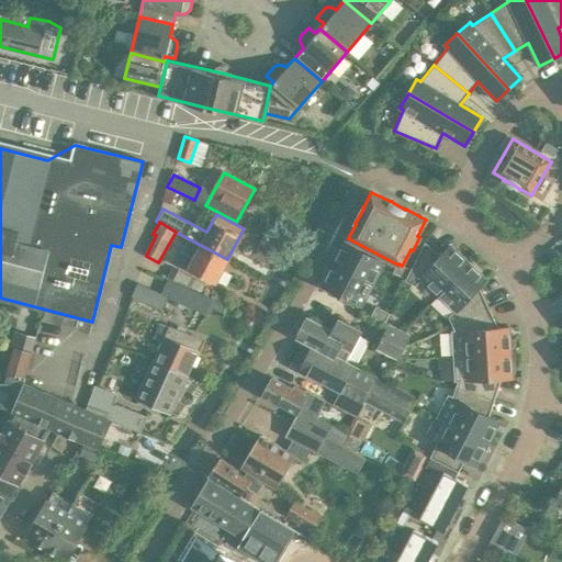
[(215,282),(227,259),(188,238),(181,250),(193,257),(187,268),(215,282)]
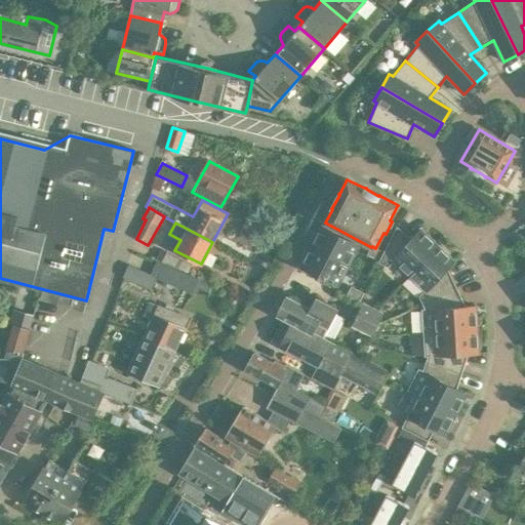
[(322,226),(312,246),(348,265),(359,244),(322,226)]
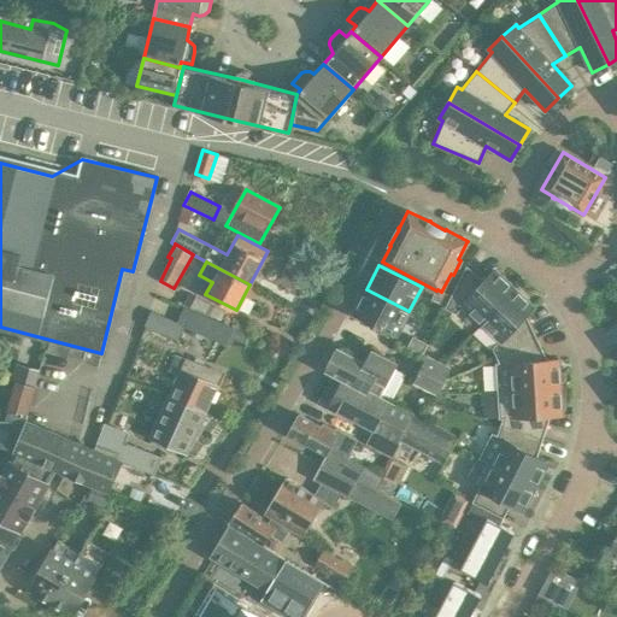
[(462,306),(481,324),(515,288),(494,269),(482,282),(466,266),(451,297),(446,307),(446,309),(456,313),(462,306)]
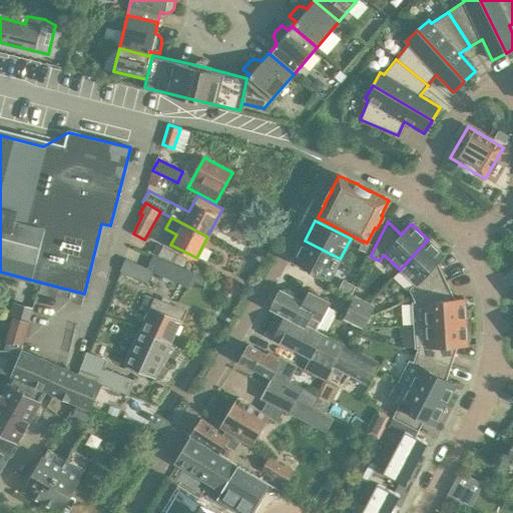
[(410,290),(413,297),(446,282),(437,263),(445,255),(428,239),(400,270),(416,284),(410,290)]
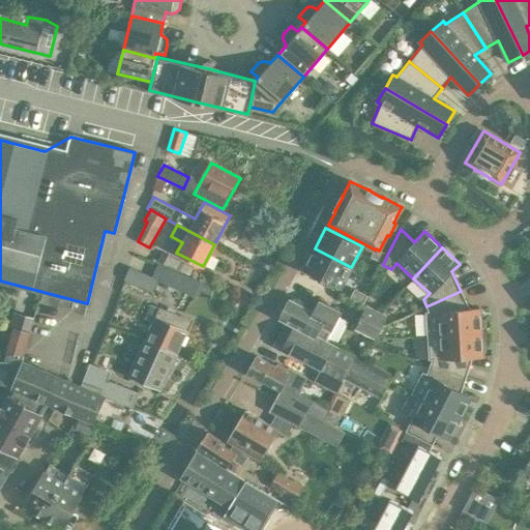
[(351,267),(315,248),(303,269),(341,289),(351,267)]
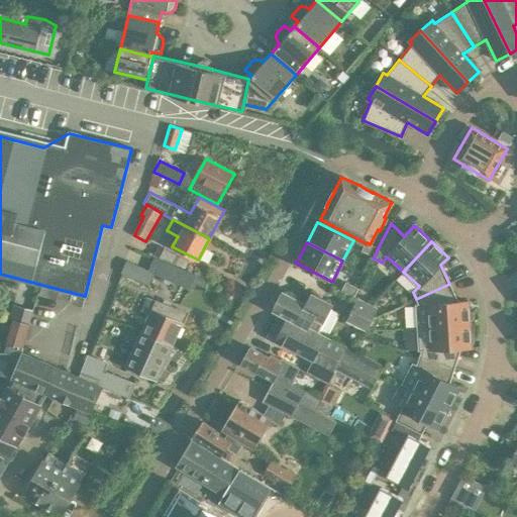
[(362,251),(374,257),(378,248),(366,243),(362,251)]
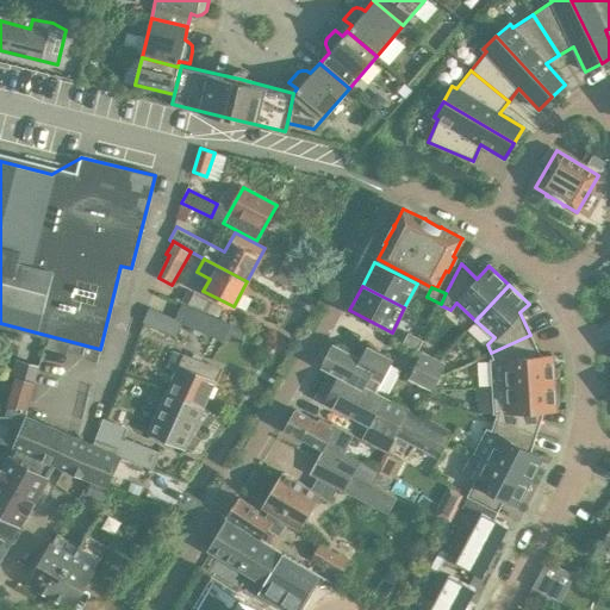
[(218,318),(223,307),(199,296),(188,290),(182,300),(193,306),(193,305),(218,318)]
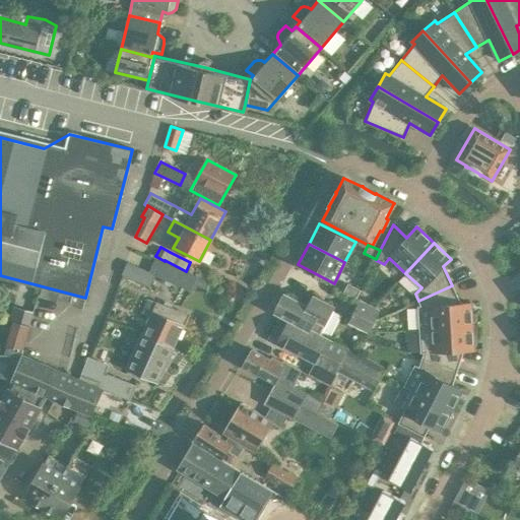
[(210,280),(197,276),(155,258),(149,271),(127,261),(122,274),(149,286),(154,274),(191,290),(193,284),(207,289),(210,280)]
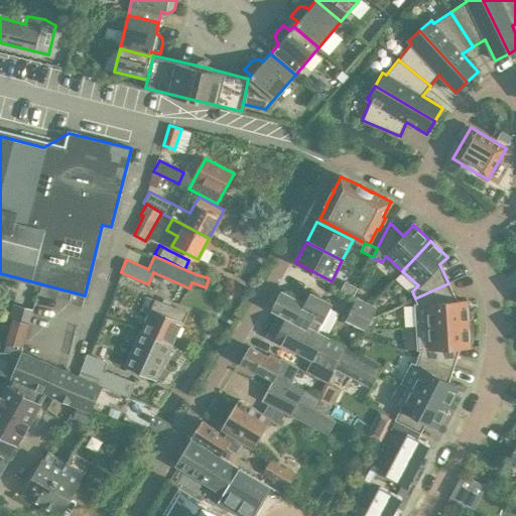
[(341,290),(353,296),(357,288),(345,282),(341,290)]
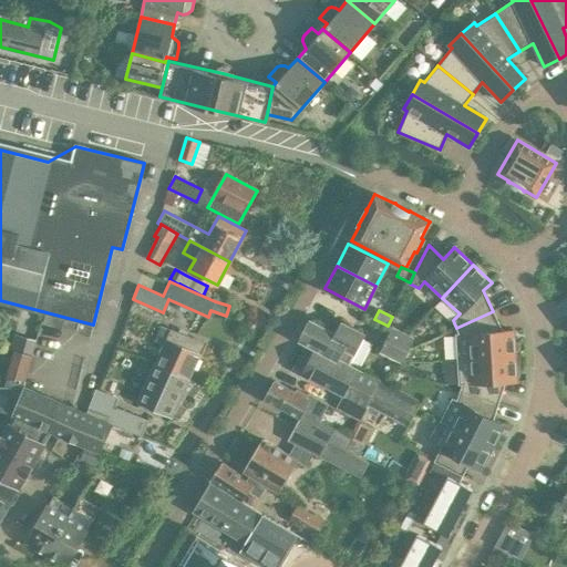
[(455,334),(457,359),(515,356),(514,330),(503,331),(493,311),(456,328),(460,334),(455,334)]
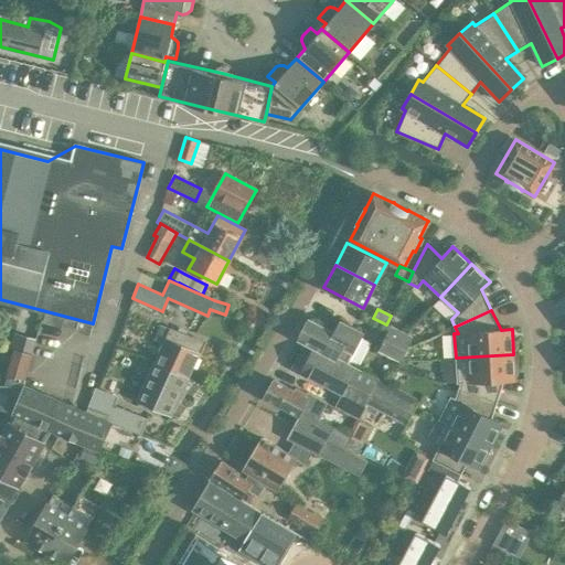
[(333,333),(307,319),(296,339),(305,343),(348,365),(349,362),(363,333),(340,321),(333,333)]
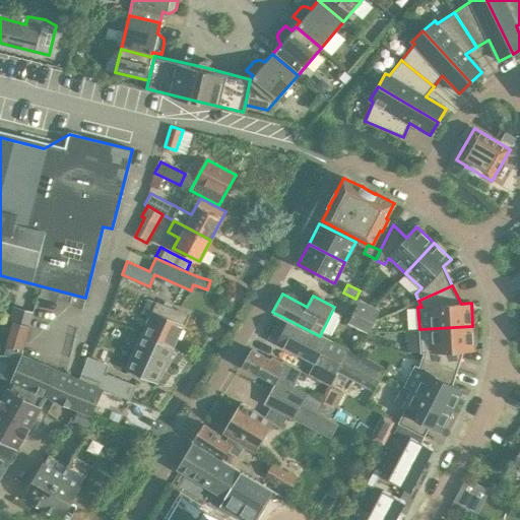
[(367,333),(380,310),(360,300),(348,322),(367,333)]
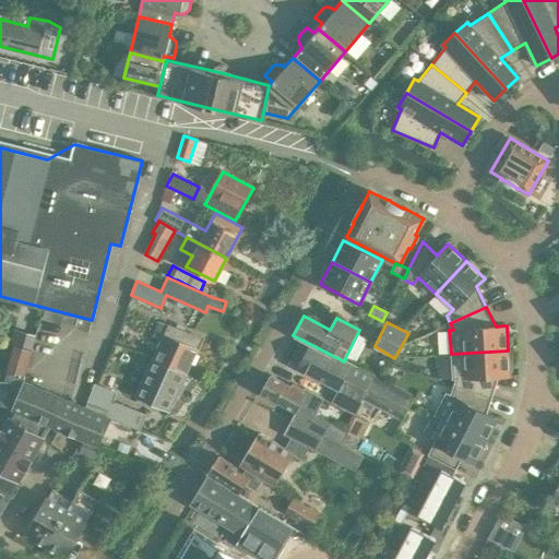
[(168,324),(153,359),(158,361),(187,372),(202,339),(168,324)]
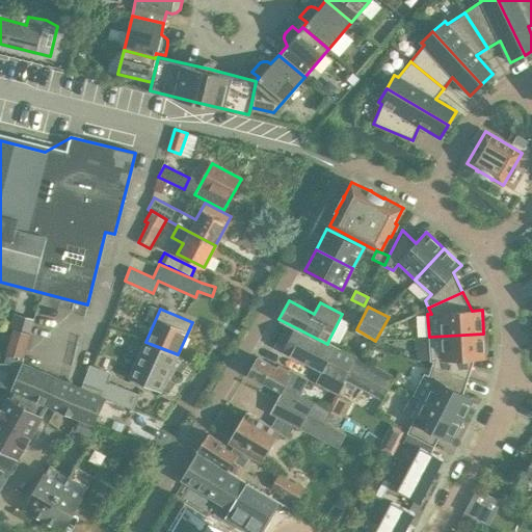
[(33,319),(14,313),(9,327),(12,328),(29,334),(33,319)]
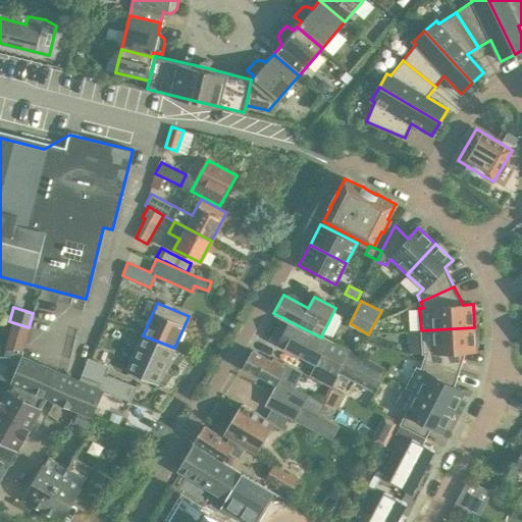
[(337,373),(349,352),(350,349),(322,334),(321,337),(281,317),(269,341),(276,345),(270,357),(282,363),(286,366),(294,353),(332,373),(336,375),(337,373)]
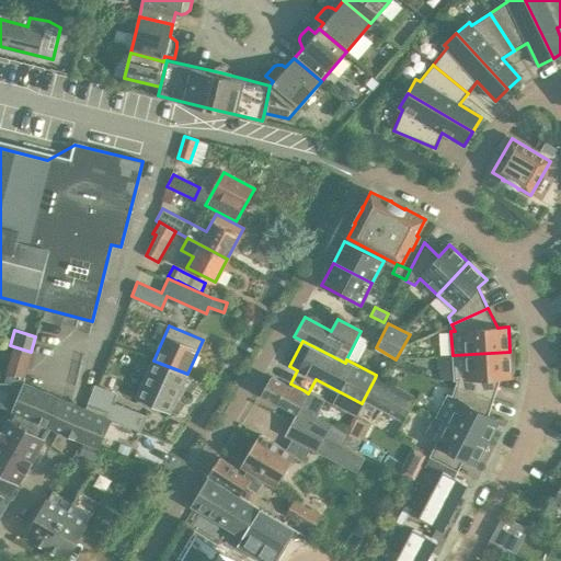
[(31,352),(13,346),(4,375),(22,375),(31,352)]
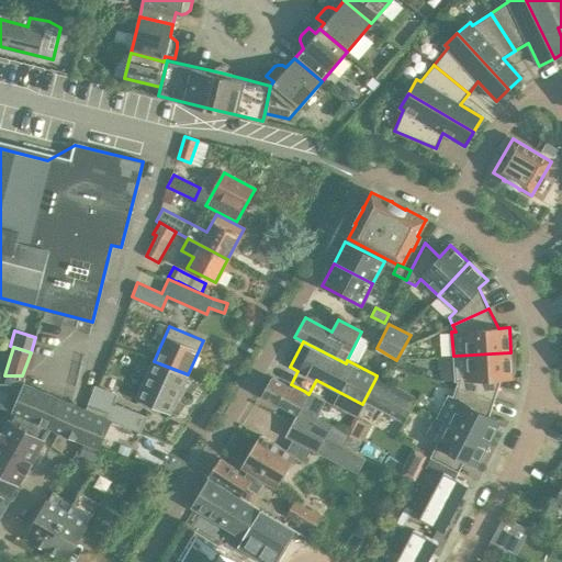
[(513,378),(510,352),(453,356),(454,381),(458,381),(457,384),(495,397),(501,379),(513,378)]
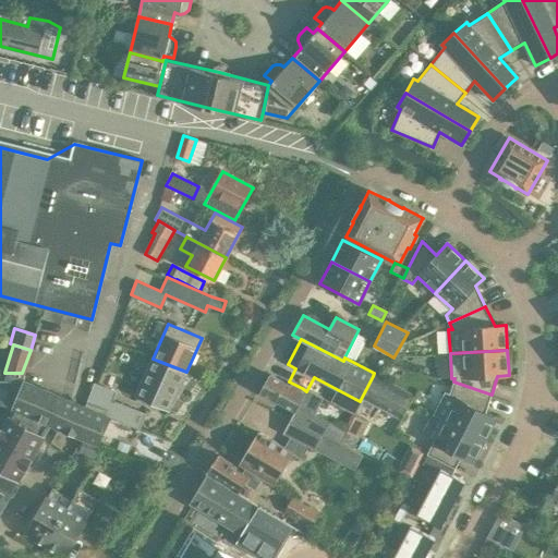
[(169,410),(186,372),(158,361),(153,359),(136,396),(169,410)]
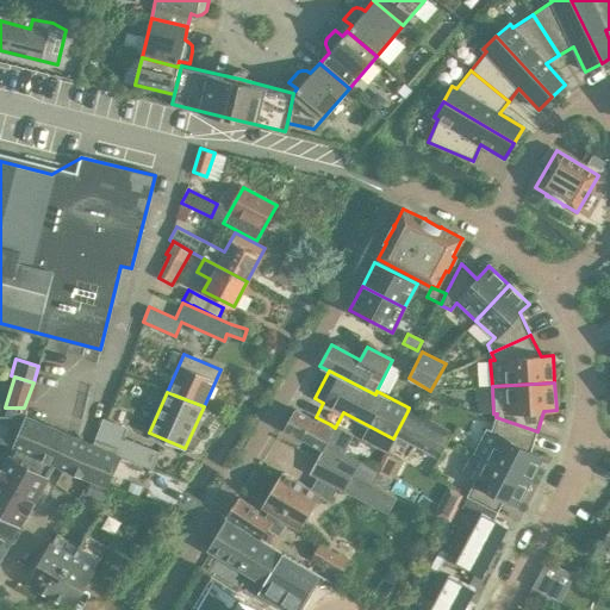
[(371,485),(378,472),(343,454),(353,436),(335,428),(330,424),(316,417),(315,421),(294,410),(284,430),(322,450),(318,458),(353,475),(371,485)]
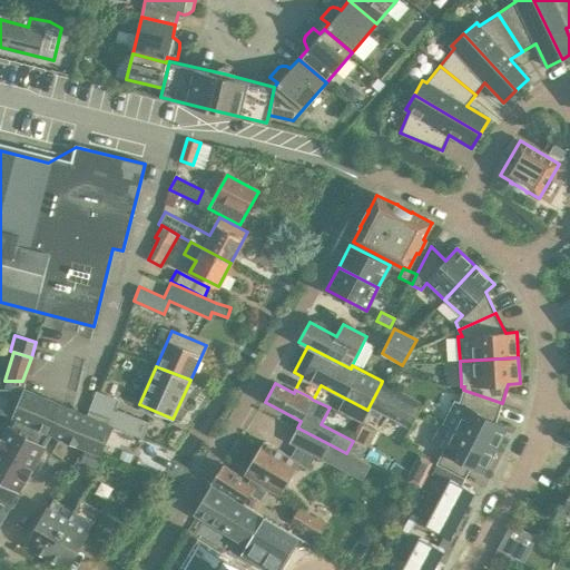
[(421,405),(381,384),(369,408),(409,429),(421,405)]
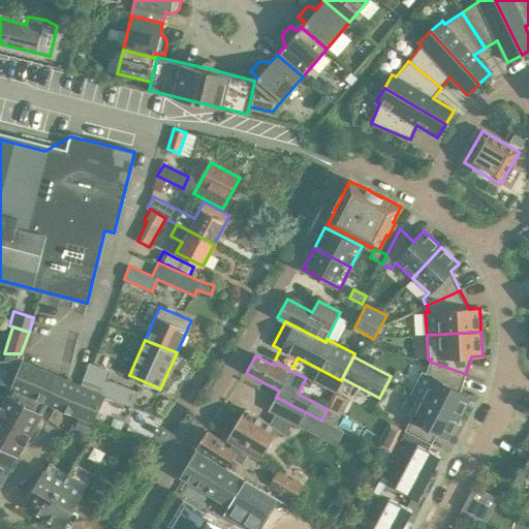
[(0,359),(0,380),(7,382),(12,362),(0,359)]
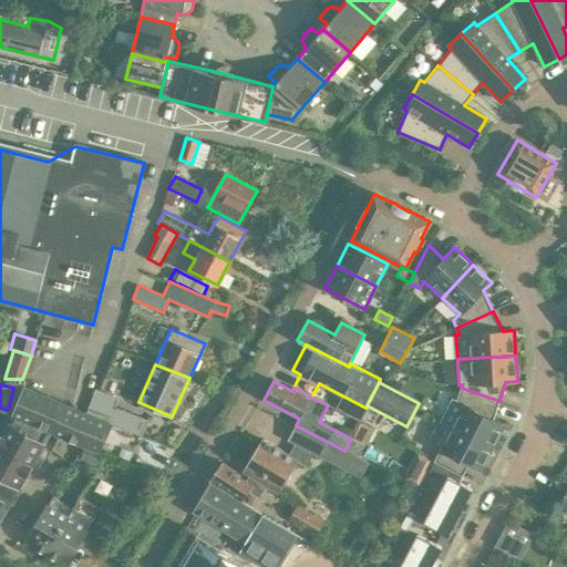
[(500,401),(461,388),(456,401),(452,399),(441,421),(453,428),(492,447),(504,425),(493,420),(500,401)]
